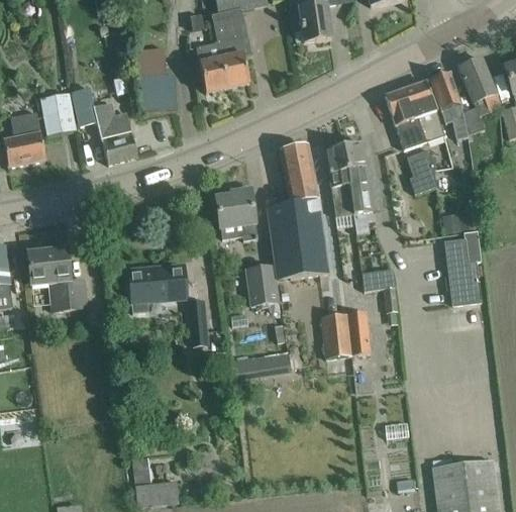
[(214,15),(219,42),(228,87),(250,83),(243,54),(250,52),(241,10),(268,4),(267,0),(216,0),(219,14),(214,15)]
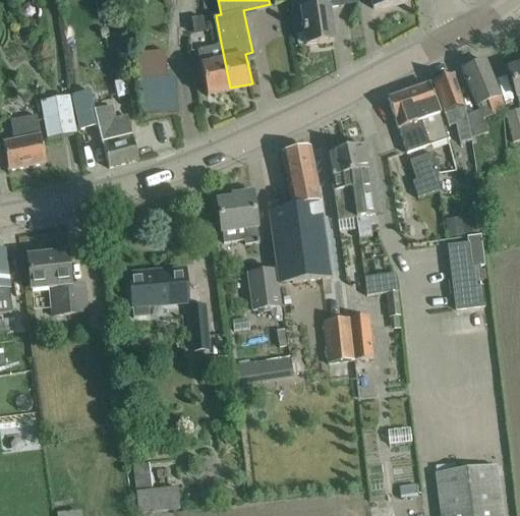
[(315,0),(316,5),(301,7),(304,30),(305,30),(307,42),(335,38),(330,4),(343,2),(343,1),(348,0),(315,0)]
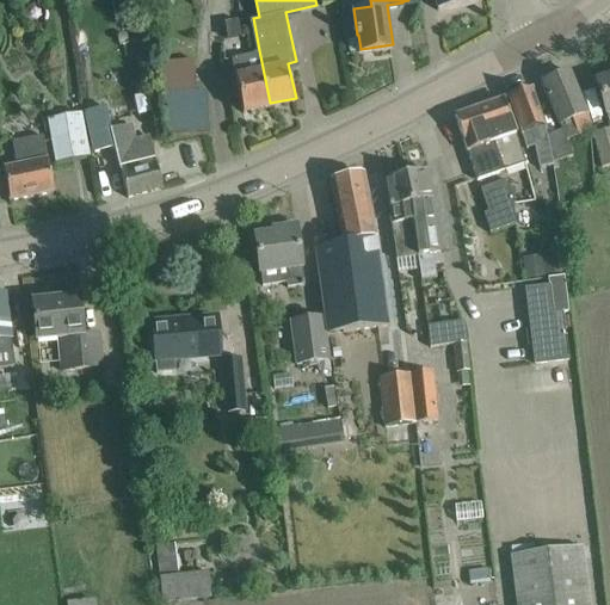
[(241,14),(226,17),(228,34),(244,31),(241,14)]
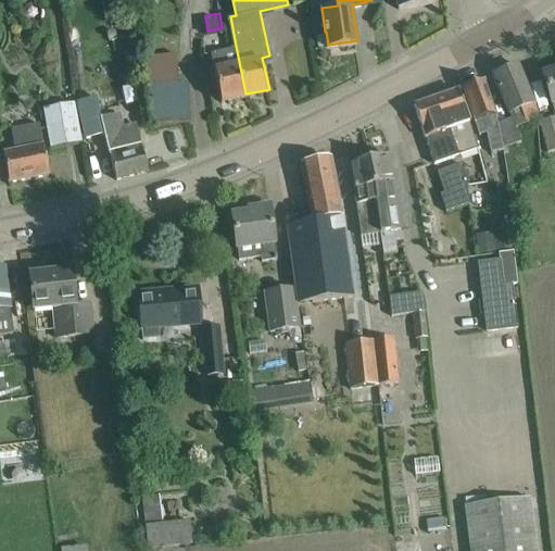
[(246,94),(236,46),(212,51),(223,99),(246,94)]
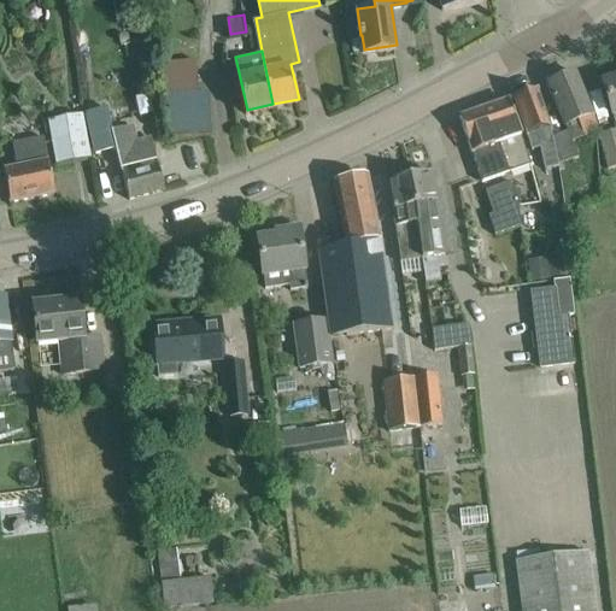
[(169,130),(212,128),(210,88),(199,88),(198,57),(165,58),(169,130)]
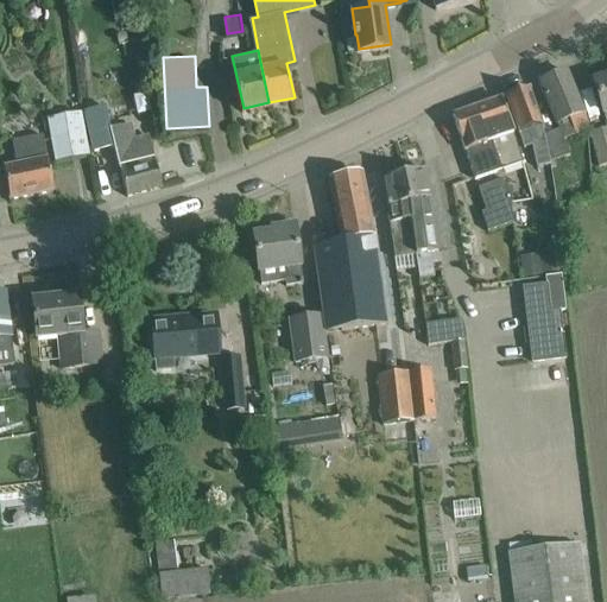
[(563,137),(576,131),(589,125),(585,108),(577,89),(568,68),(541,80),(558,126),(545,132),(551,158),(569,150),(563,137)]
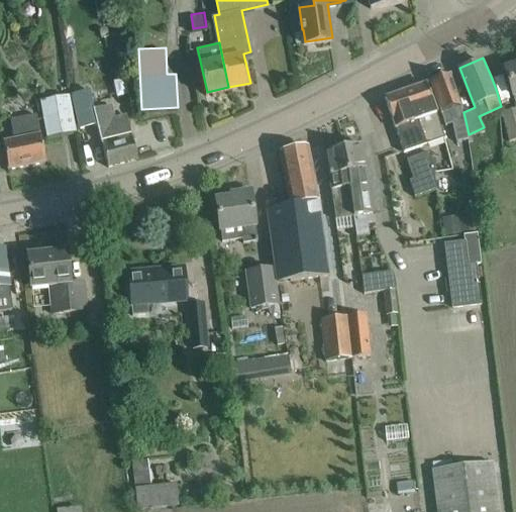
[(515,62),(506,66),(511,86),(513,93),(515,99),(515,62)]
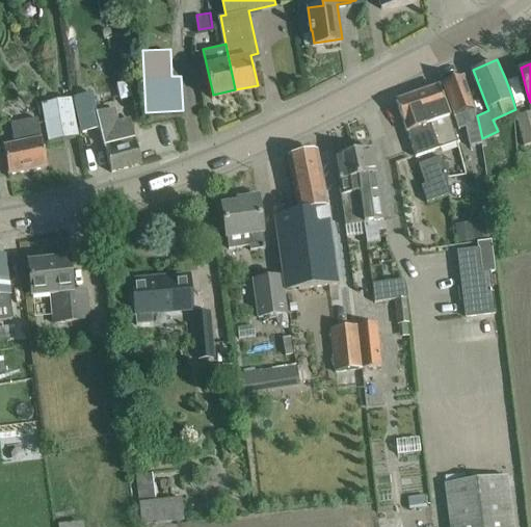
[(482,138),(477,115),(475,106),(471,94),(463,74),(444,81),(450,101),(459,126),(467,128),(469,133),(471,142),(482,140),(482,138)]
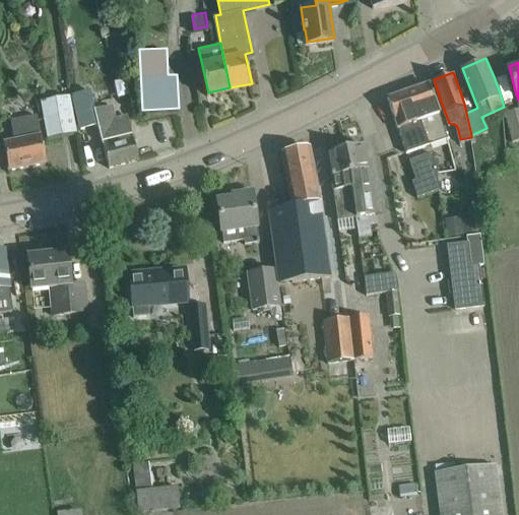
[(430,80),(388,94),(407,150),(448,135),(437,104),(436,100),(430,80)]
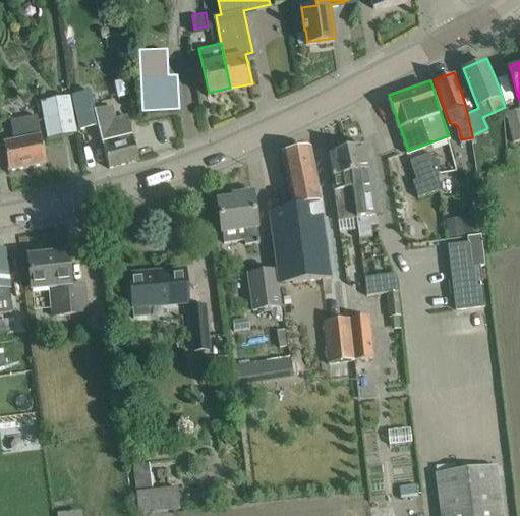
[(139,157),(131,126),(128,112),(115,115),(112,103),(97,107),(92,88),(71,93),(80,127),(99,122),(110,165),(139,157)]
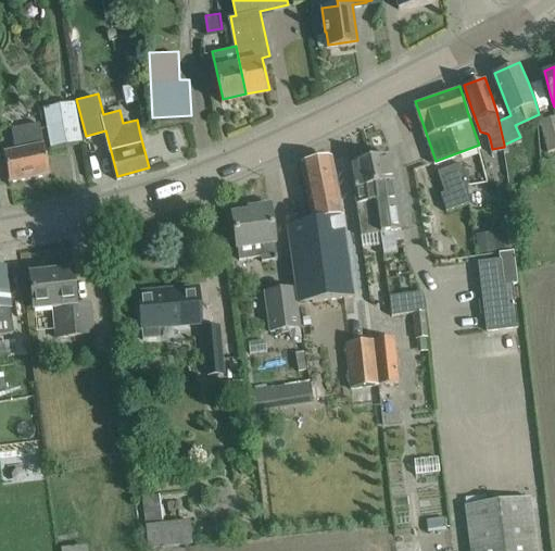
[(75,102),(46,108),(51,142),(80,137),(75,102)]
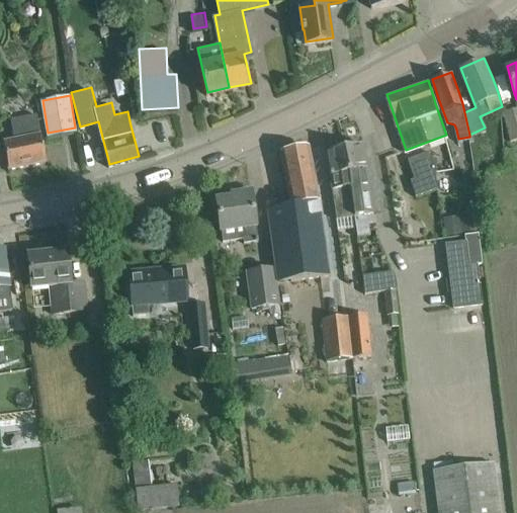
[(511,139),(516,137),(516,105),(504,109),(511,139)]
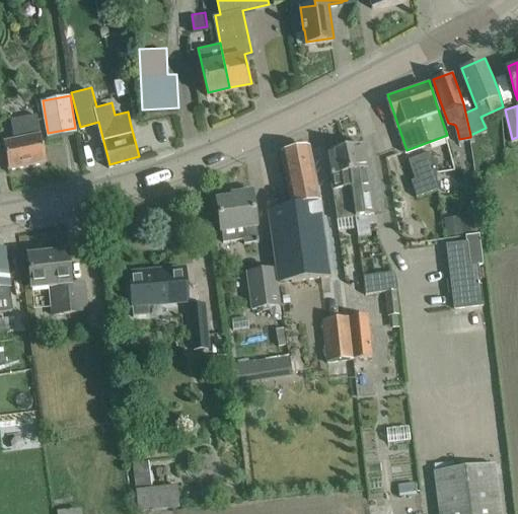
[(12,115),(15,126),(16,135),(4,138),(9,167),(47,160),(37,111),(12,115)]
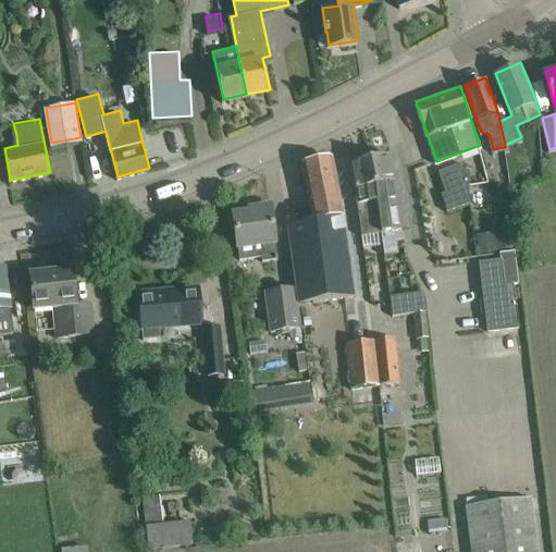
[(390,151),(372,156),(374,163),(372,163),(375,181),(382,230),(385,252),(398,250),(395,229),(403,228),(395,178),(390,151)]
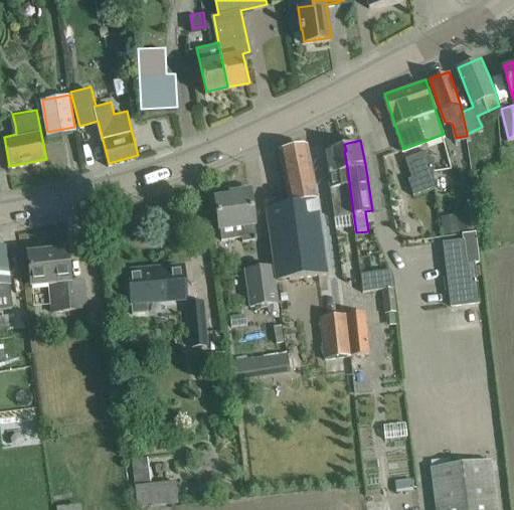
[(274,260),(276,279),(328,272),(317,197),(311,164),(307,144),(280,150),(290,202),(267,206),(274,260)]
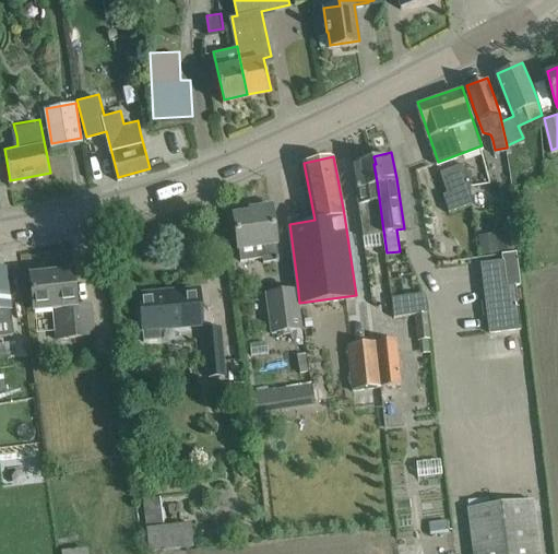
[(376,164),(374,156),(352,162),(357,188),(364,234),(383,231),(377,181),(374,164),(376,164)]
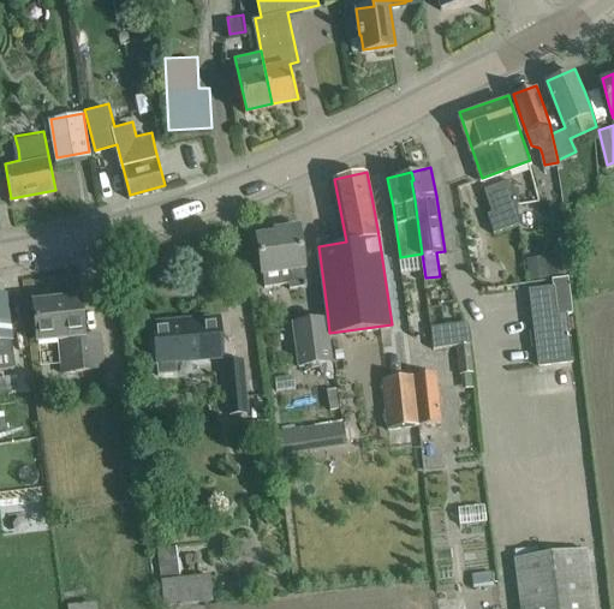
[(511,177),(484,186),(493,209),(488,210),(495,230),(520,221),(518,202),(519,201),(511,177)]
